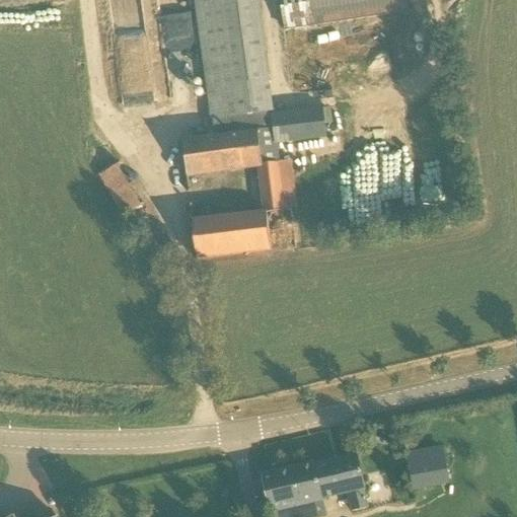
[(194,0),(207,90),(211,119),(213,137),(180,140),(186,174),(259,166),(264,209),(191,219),(196,257),(197,257),(270,248),(266,211),(282,209),(274,144),(277,143),(323,137),(322,124),(320,107),(297,111),(271,114),(255,0),(194,0)]
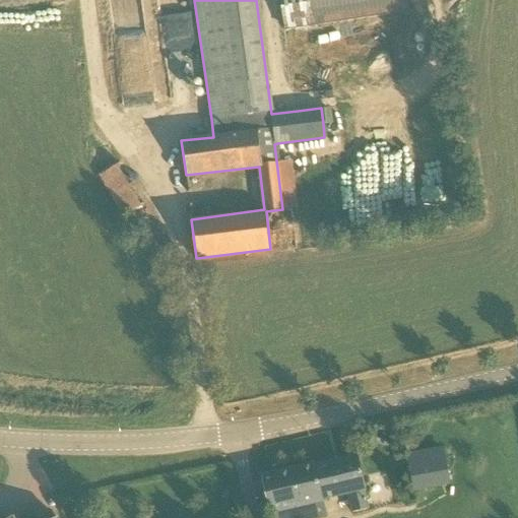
[(278,0),(295,91),(393,76),(418,72),(407,0),(278,0)]
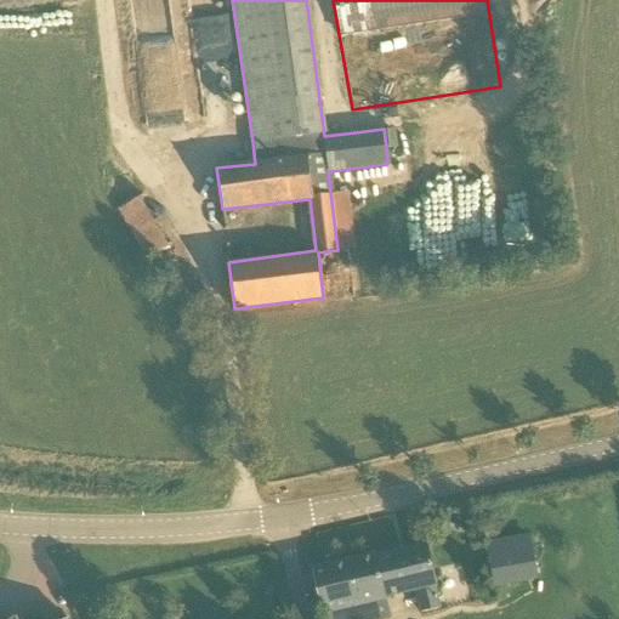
[(118,208),(146,256),(170,242),(142,193),(118,208)]
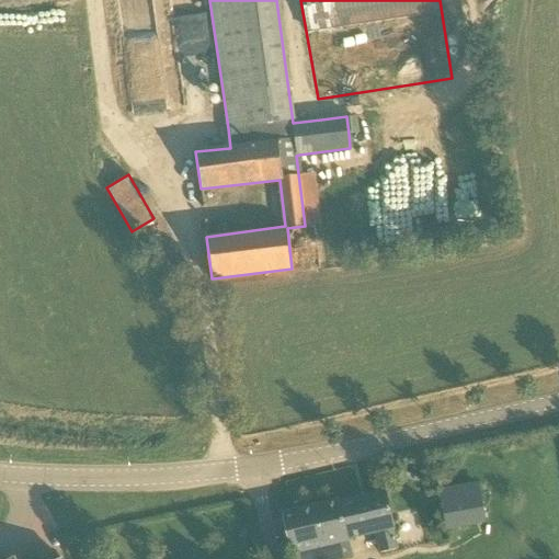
[(476,483),(440,490),(446,525),(482,518),(476,483)]
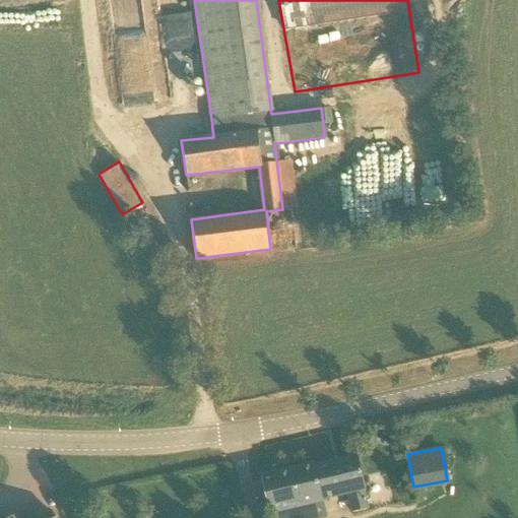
[(363,489),(364,489),(355,455),(313,465),(321,499),(322,499),(346,493),(351,512),(368,508),(363,489)]
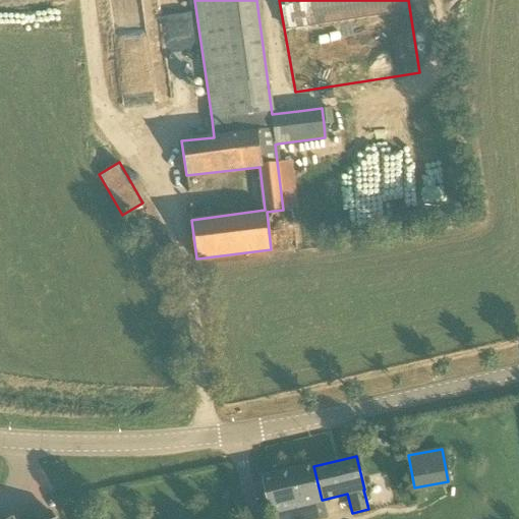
[(313,466),(313,464),(262,476),(261,472),(258,472),(270,518),(314,518),(327,516),(323,500),(322,500),(313,466)]
